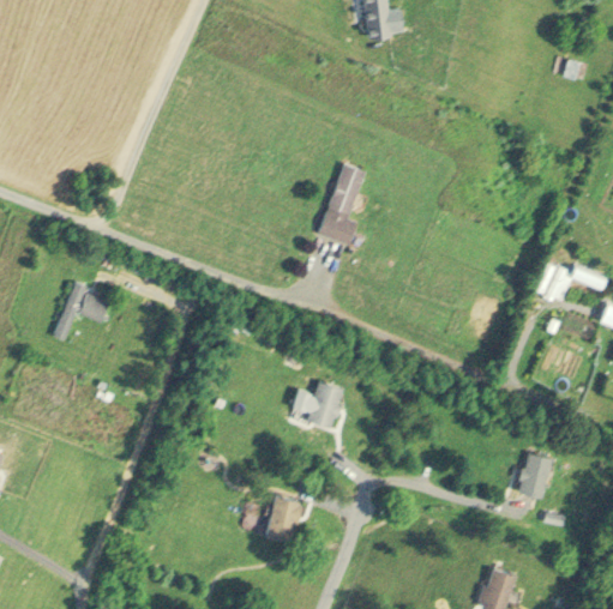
[(364,0),(367,37),(392,35),(389,0),(364,0)]
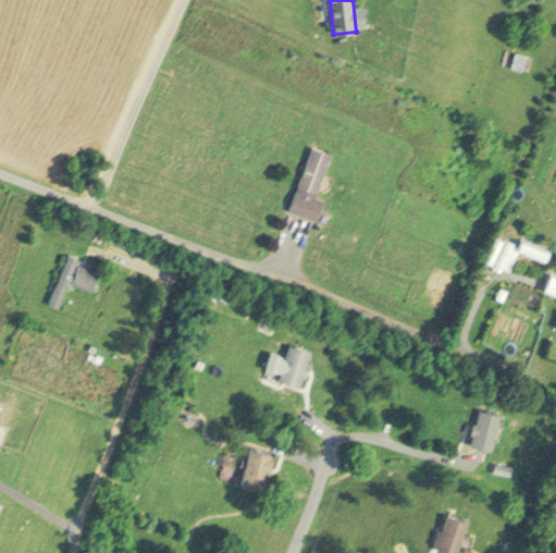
[(510,68),(526,73),(530,58),(515,52),(510,68)]
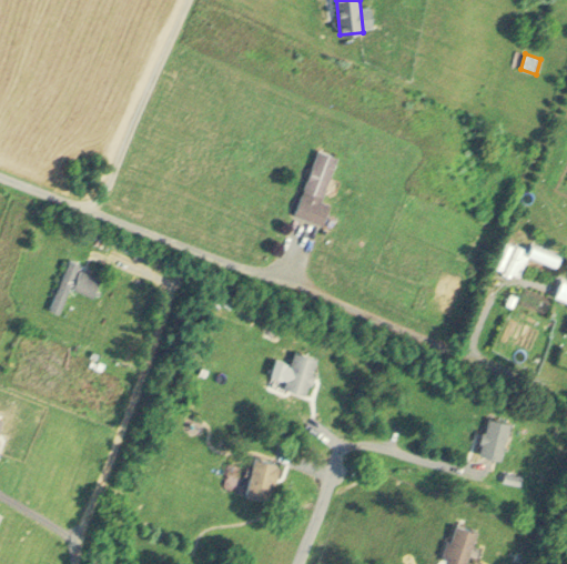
[(295,217),(324,225),(332,203),(323,201),(338,155),(317,149),(295,217)]
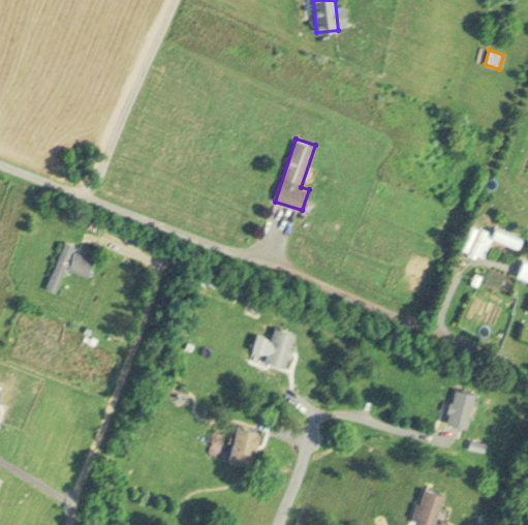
[(458,247),(476,257),(490,233),(471,222),(458,247)]
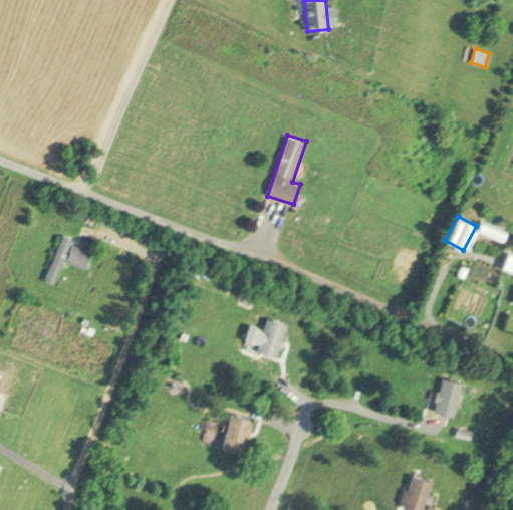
[(508,234),(482,220),(476,231),(502,245),(508,234)]
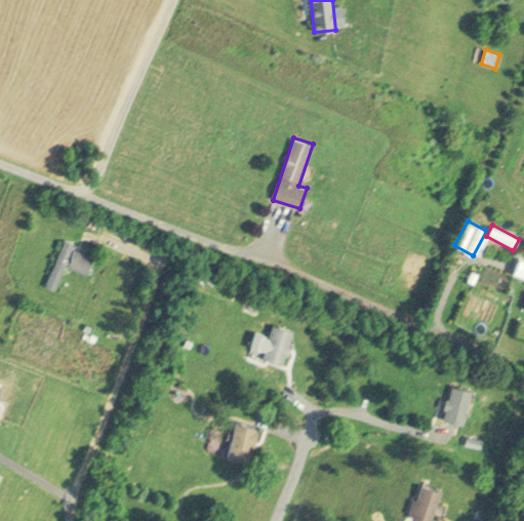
[(137,241),(139,234),(126,230),(124,237),(137,241)]
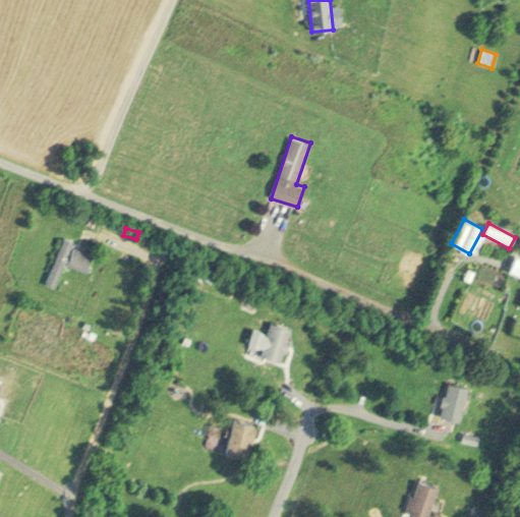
[(94,254),(71,246),(73,241),(63,237),(46,284),(55,287),(64,264),(88,272),(94,254)]
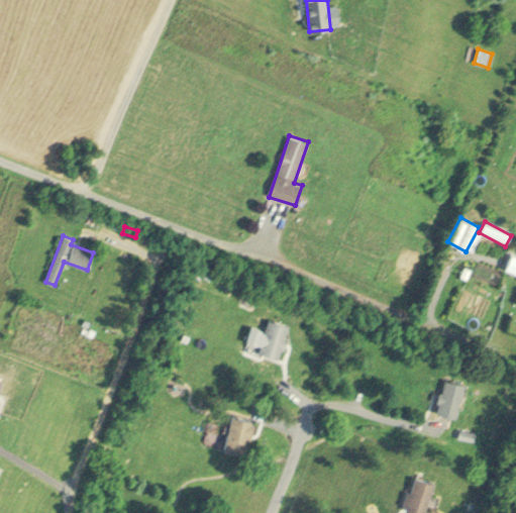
[(282,357),(289,323),(267,319),(260,353),(282,357)]
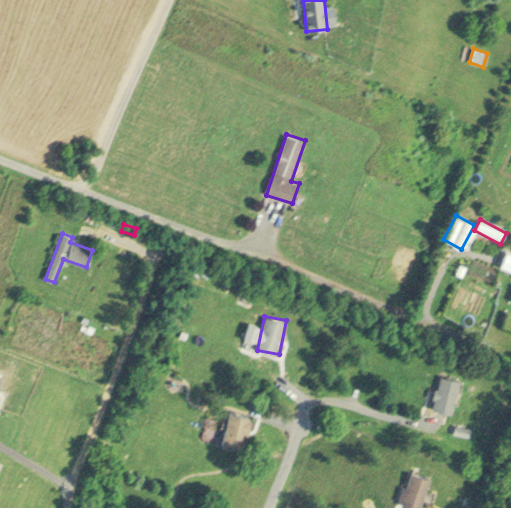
[(431,406),(451,413),(462,380),(441,374),(431,406)]
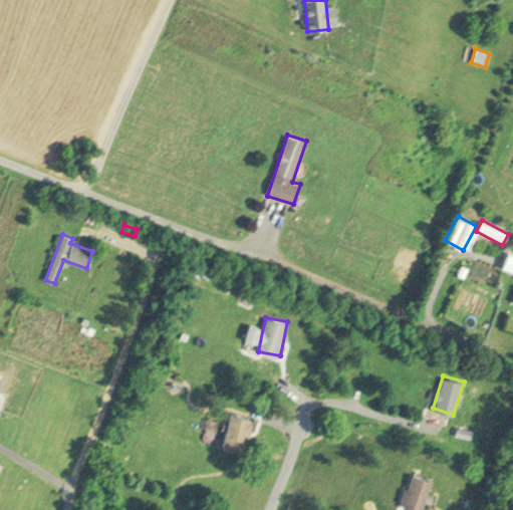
[(246,452),(254,418),(231,413),(223,447),(246,452)]
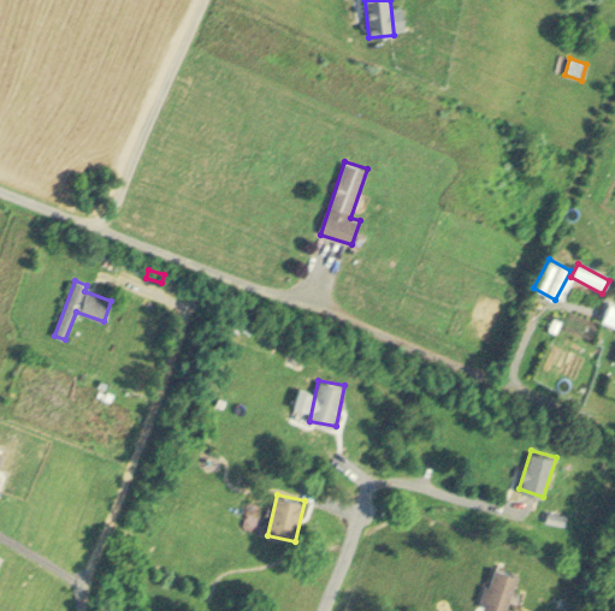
[(508,610),(519,575),(494,567),(480,605),(496,610),(508,610)]
